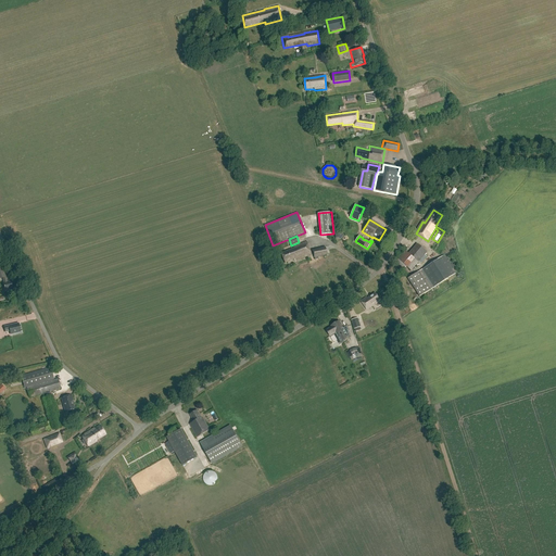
[(311,254),(306,242),(293,247),(294,248),(279,253),(283,263),(295,258),(297,261),(311,254)]
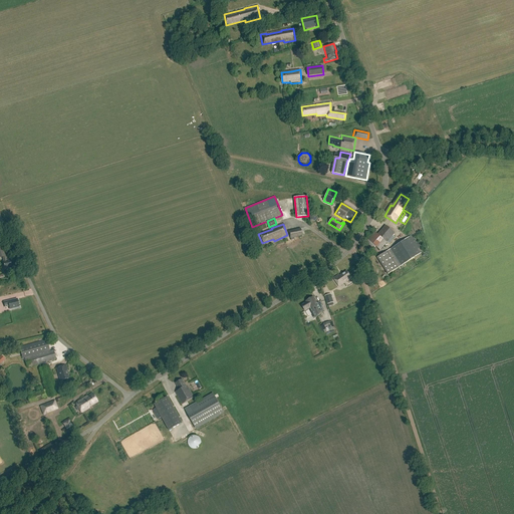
[(395,237),(393,236),(396,233),(386,225),(377,235),(375,233),(368,240),(370,242),(365,248),(370,252),(375,246),(379,250),(381,248),(382,248),(390,240),(391,241),(395,237)]
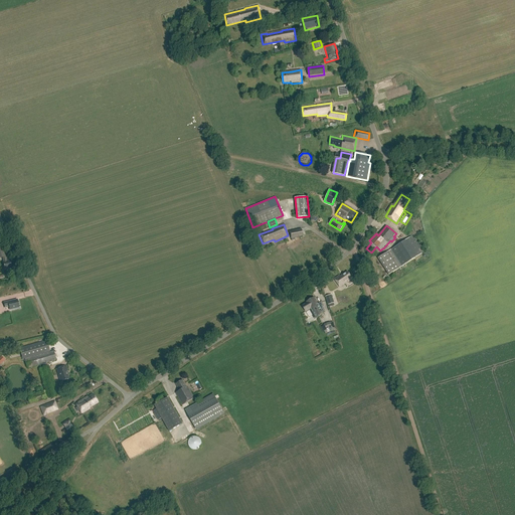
[(303,236),(302,229),(289,232),(290,233),(292,240),(296,240),(296,238),(303,236)]
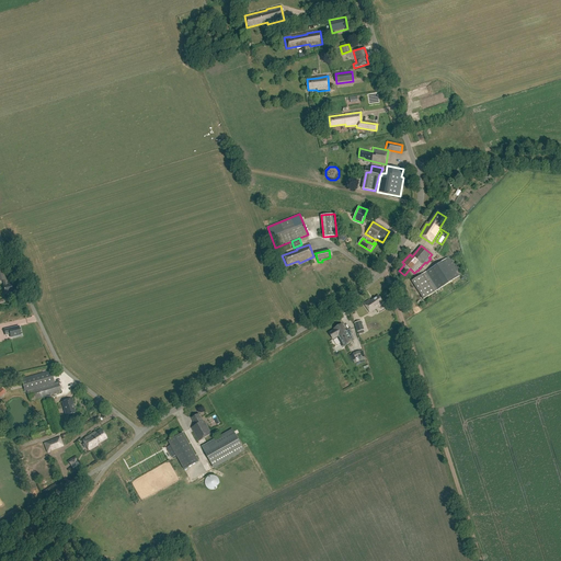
[(455,281),(443,262),(412,282),(424,299),(455,281)]
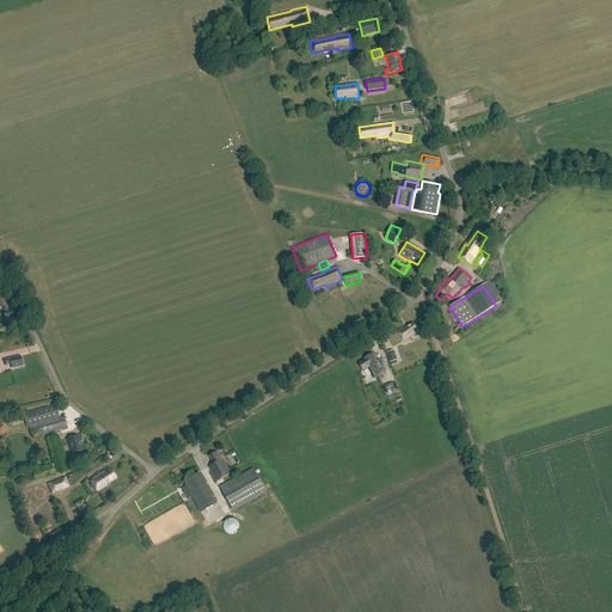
[(5,298),(4,295),(1,295),(0,295),(0,306),(4,306),(5,310),(2,310),(6,320),(10,319),(10,320),(16,319),(12,307),(7,308),(5,298)]
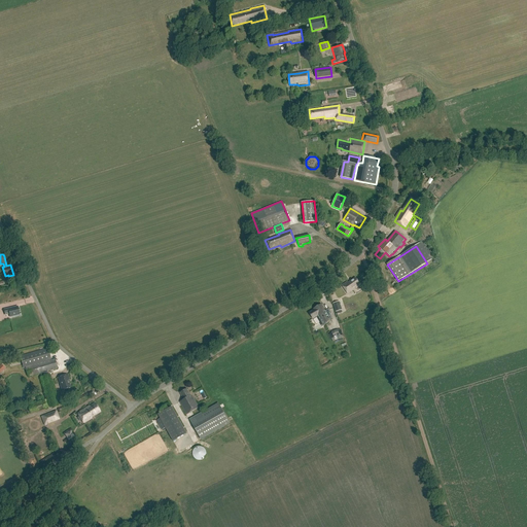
[(359,284),(355,278),(348,283),(347,282),(342,285),(347,293),(354,289),(353,288),(359,284)]
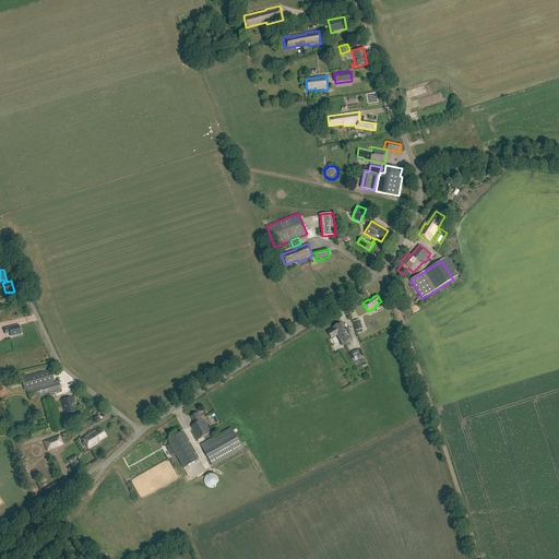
[(363,329),(360,320),(354,322),(357,333),(363,331),(361,329),(363,329)]
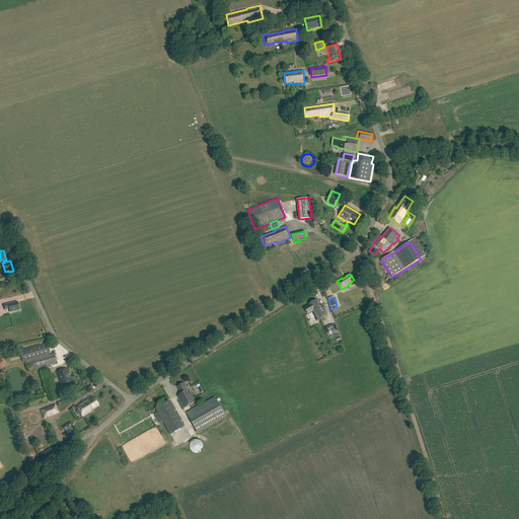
[(315,301),(304,307),(308,313),(313,310),(319,320),(326,315),(327,314),(324,303),(320,305),(318,302),(316,303),(315,301)]
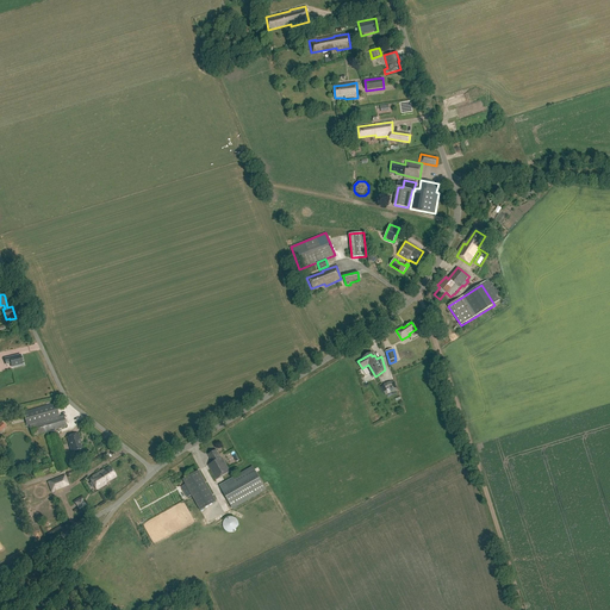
[(22,363),(20,355),(4,359),(5,365),(10,363),(11,367),(22,363)]
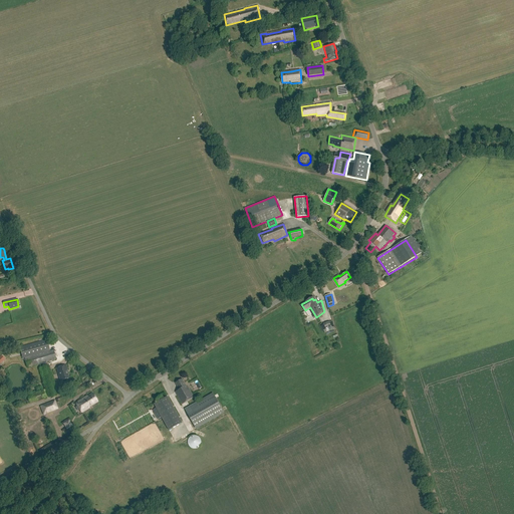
[(24,358),(49,351),(46,340),(19,347),(22,358),(24,357),(24,358)]
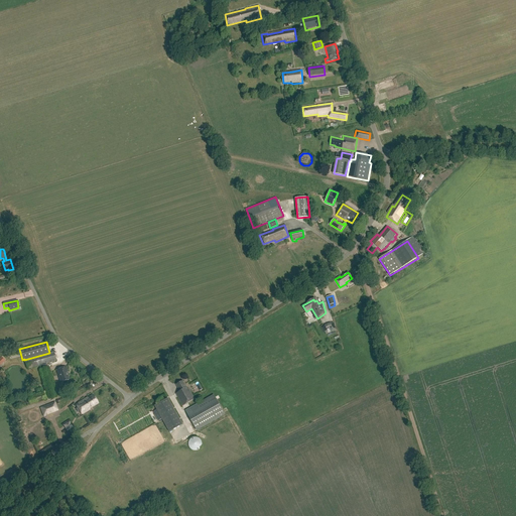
[(53,352),(49,353),(24,360),(27,369),(39,366),(40,369),(39,370),(47,398),(56,396),(48,367),(46,368),(45,364),(56,361),(53,352)]
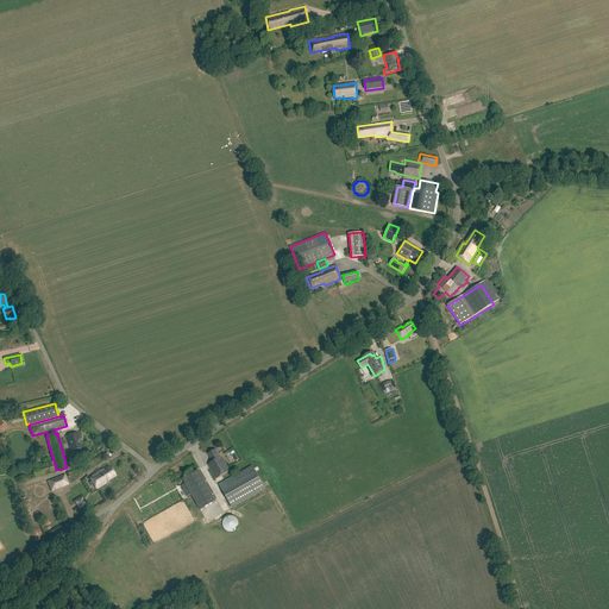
[(81,443),(79,433),(67,437),(71,452),(81,449),(80,443),(81,443)]
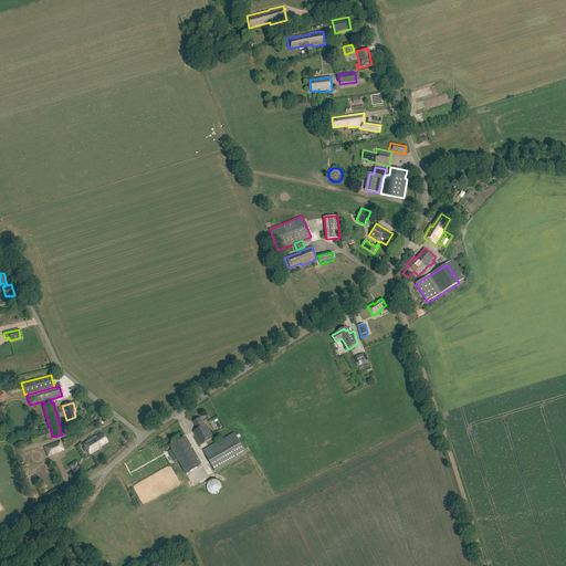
[(205,426),(200,418),(194,421),(198,429),(192,431),(200,444),(213,437),(207,425),(205,426)]
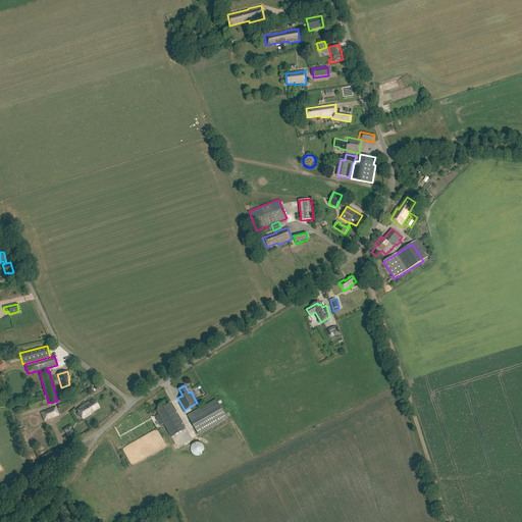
[(193,388),(197,399),(203,397),(199,385),(193,388)]
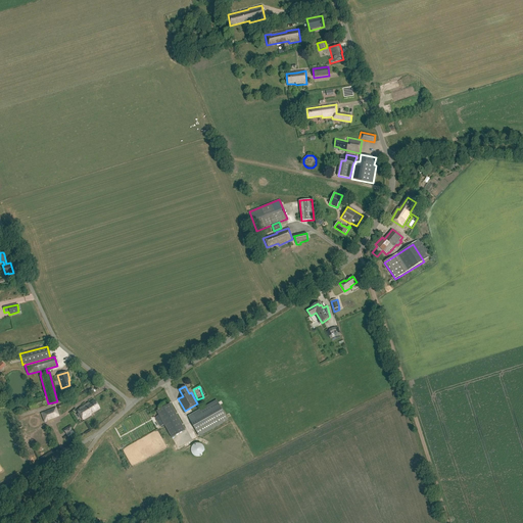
[(46,406),(44,397),(28,402),(30,410),(46,406)]
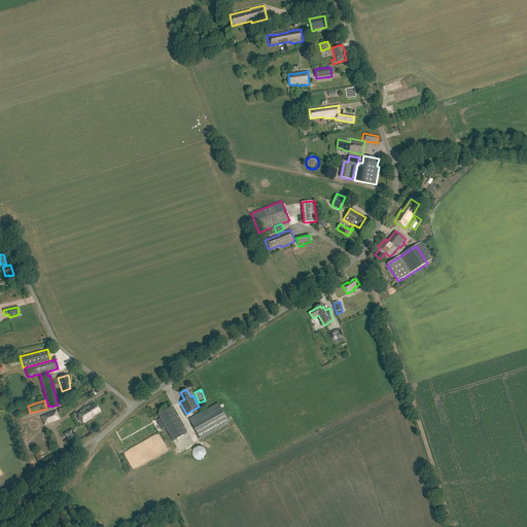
[(230,422),(218,402),(189,419),(201,438),(230,422)]
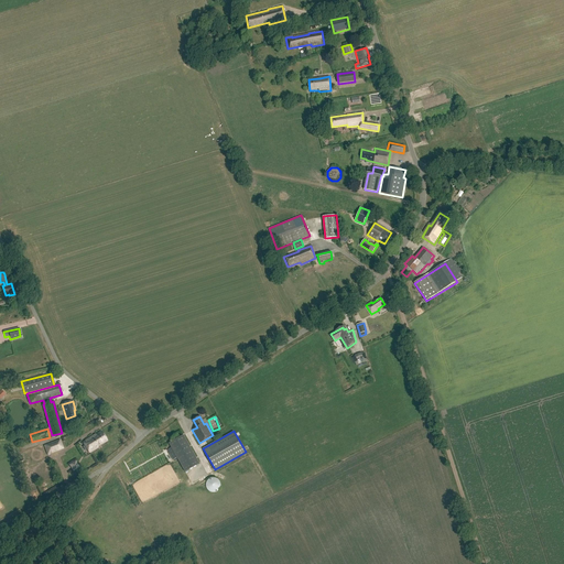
[(107,441),(101,432),(84,443),(89,453),(98,447),(97,446),(107,441)]
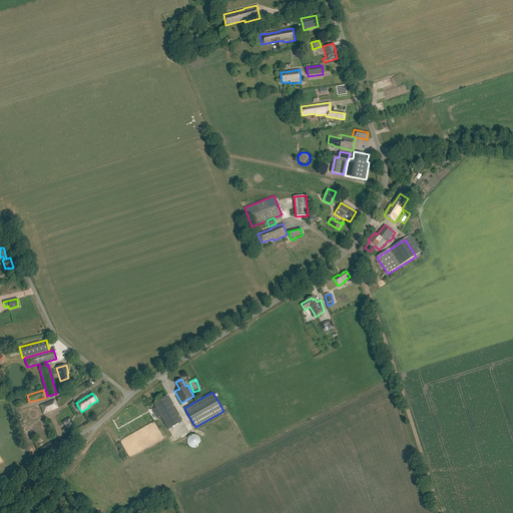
[(166,426),(168,430),(181,422),(167,396),(153,403),(156,408),(152,410),(157,419),(161,417),(162,419),(166,426)]
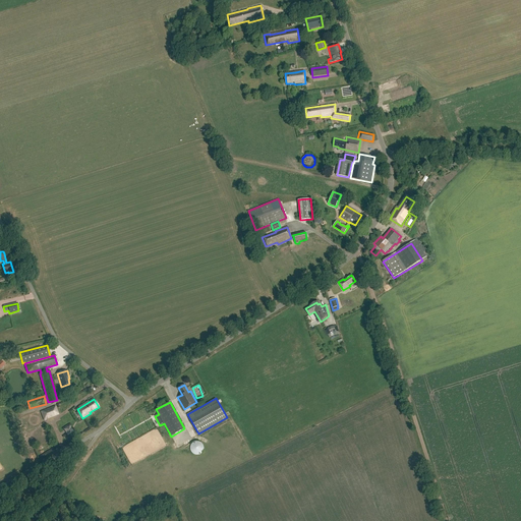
[(59,414),(55,405),(40,411),(44,420),(59,414)]
